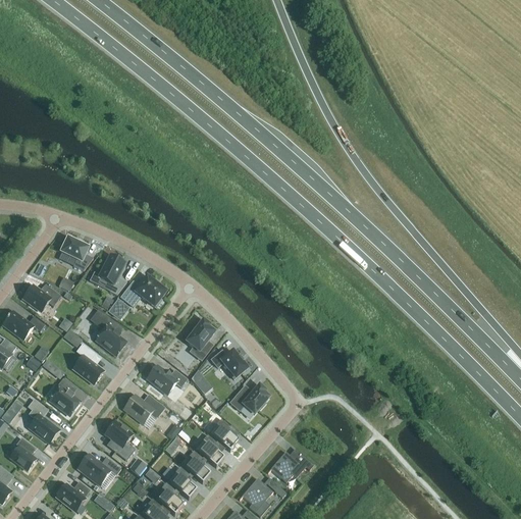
[(66,238),(60,251),(75,259),(72,265),(83,270),(92,257),(84,254),(87,247),(66,238)]
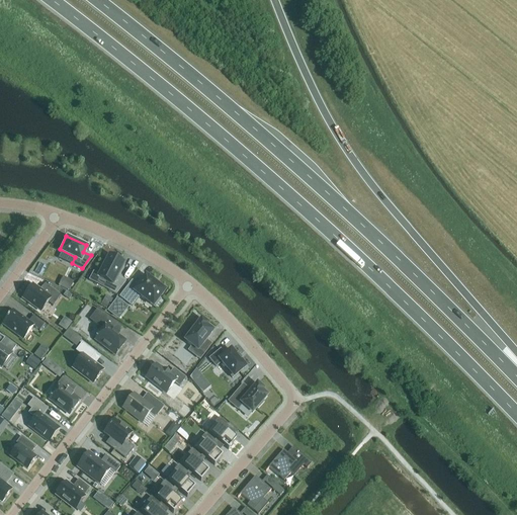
[(108,254),(97,275),(111,282),(108,288),(114,292),(124,278),(116,274),(122,261),(108,254)]
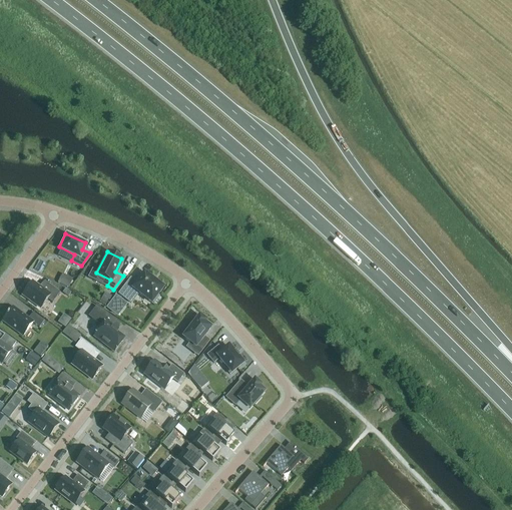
[(129,277),(118,292),(130,301),(137,291),(150,301),(151,300),(153,301),(157,295),(156,294),(162,286),(143,272),(135,281),(129,277)]
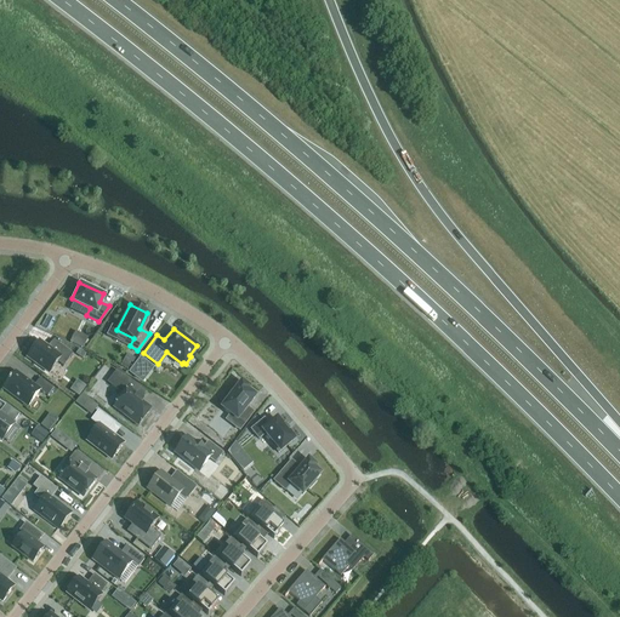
[(86,335),(80,332),(75,342),(81,346),(86,335)]
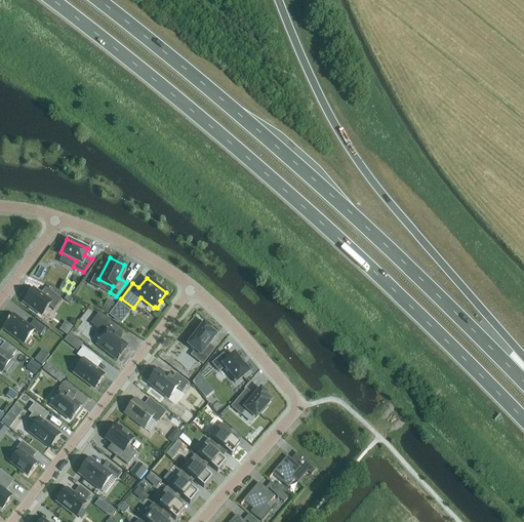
[(32,285),(22,299),(41,313),(47,304),(52,308),(59,297),(44,285),(39,291),(32,285)]
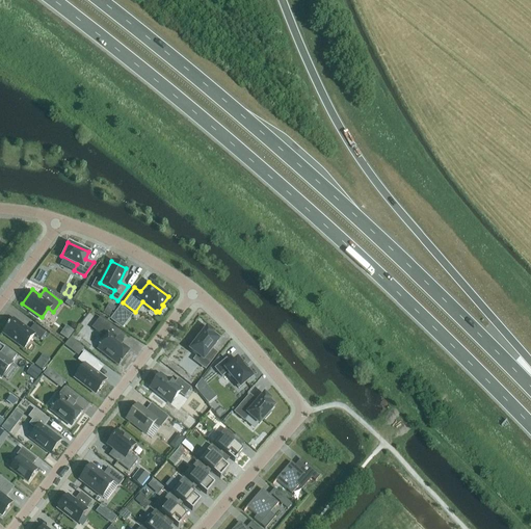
[(67,296),(63,300),(70,306),(73,300),(67,296)]
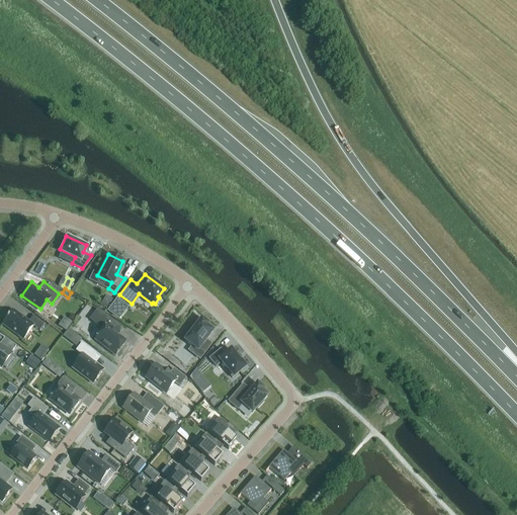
[(117,294),(107,308),(117,315),(127,303),(117,294)]
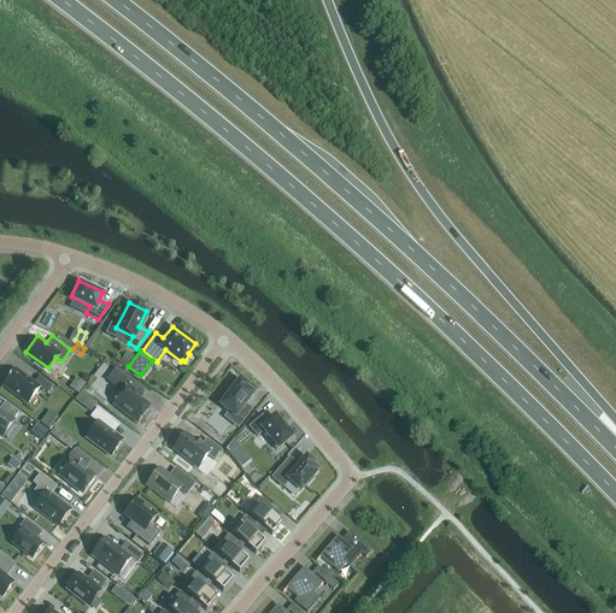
[(115,365),(106,377),(117,387),(118,387),(121,389),(121,390),(112,401),(121,407),(119,408),(127,414),(128,413),(136,419),(147,405),(139,399),(140,396),(139,395),(134,392),(140,384),(123,371),(115,365)]
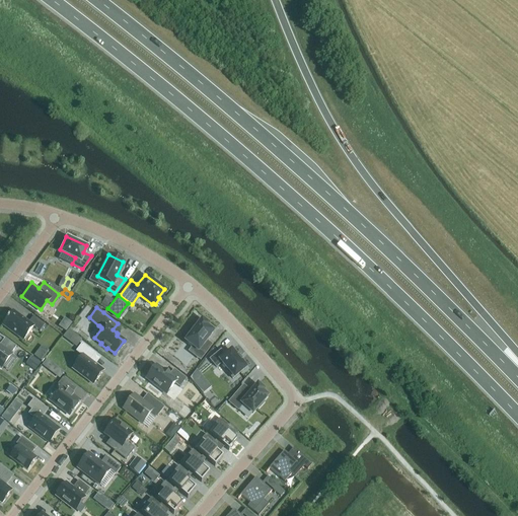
[(6,317),(2,322),(22,338),(31,324),(39,329),(44,322),(32,313),(27,320),(12,308),(7,315),(6,315),(5,317),(6,317)]
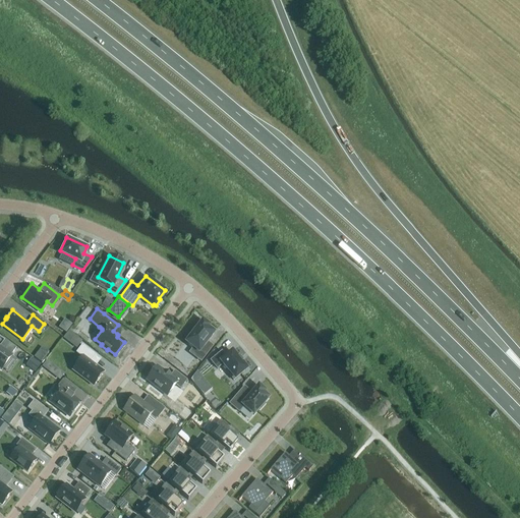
[(189,334),(185,340),(191,345),(197,350),(193,354),(199,359),(209,347),(204,343),(207,340),(209,338),(208,337),(213,331),(207,326),(208,324),(201,319),(195,327),(193,326),(187,333),(189,334)]
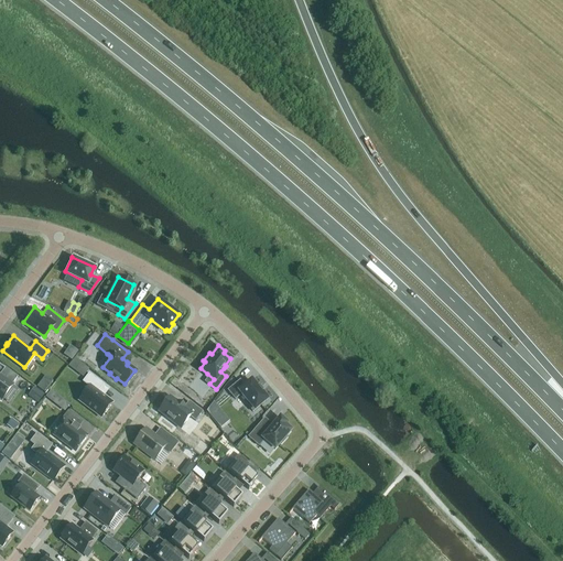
[(73,356),(67,364),(74,369),(80,362),(73,356)]
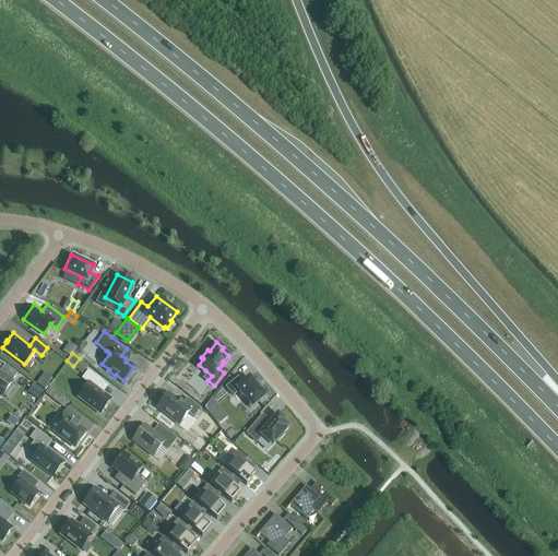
[(0,393),(1,394),(12,380),(10,378),(16,370),(4,362),(0,367),(0,393)]
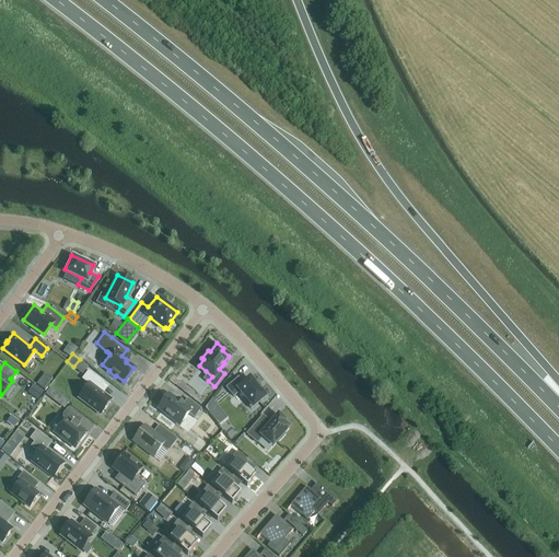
[(88,382),(78,395),(100,412),(111,398),(96,387),(103,380),(88,368),(81,376),(88,382)]
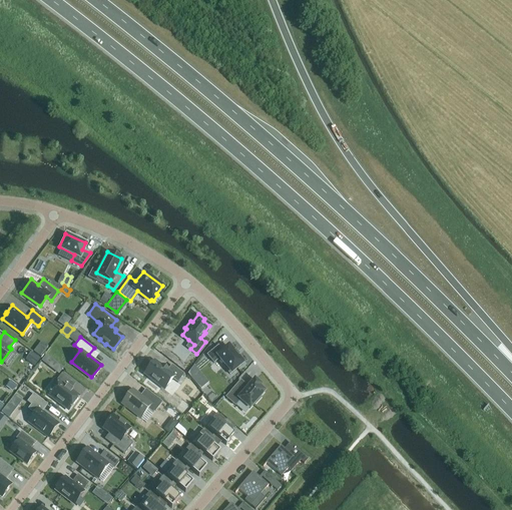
[(40,339),(33,349),(39,354),(47,344),(40,339)]
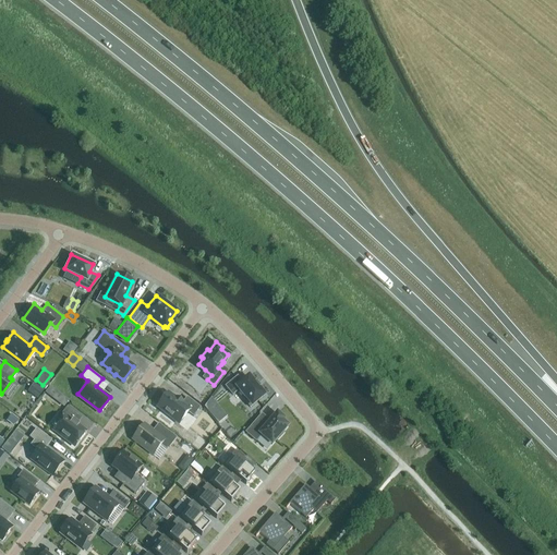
[(237,374),(225,384),(231,393),(238,387),(244,396),(242,397),(249,405),(263,393),(257,386),(258,385),(255,381),(253,382),(247,374),(241,379),(237,374)]
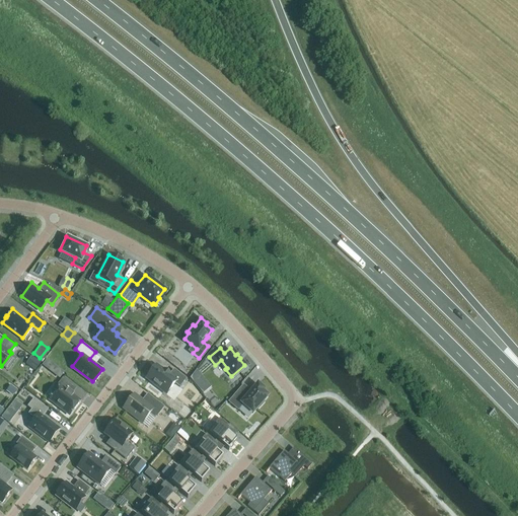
[(30,354),(25,362),(34,368),(40,361),(30,354)]
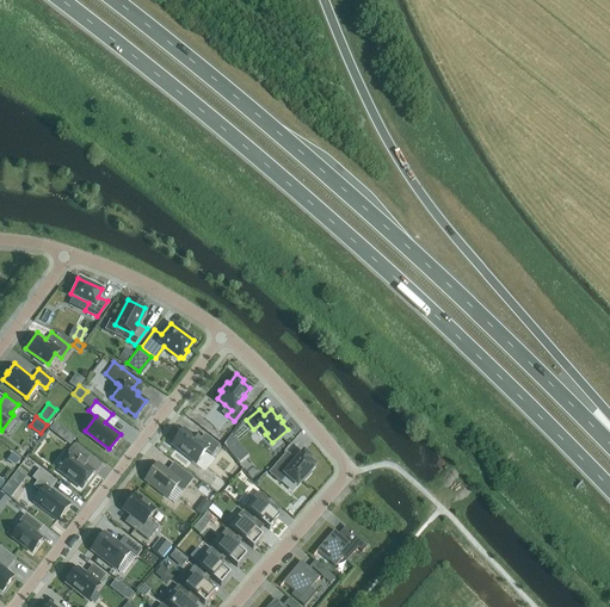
[(174,439),(172,441),(195,460),(204,448),(210,453),(217,444),(203,432),(199,438),(192,433),(191,434),(183,427),(180,431),(173,439),(174,439)]
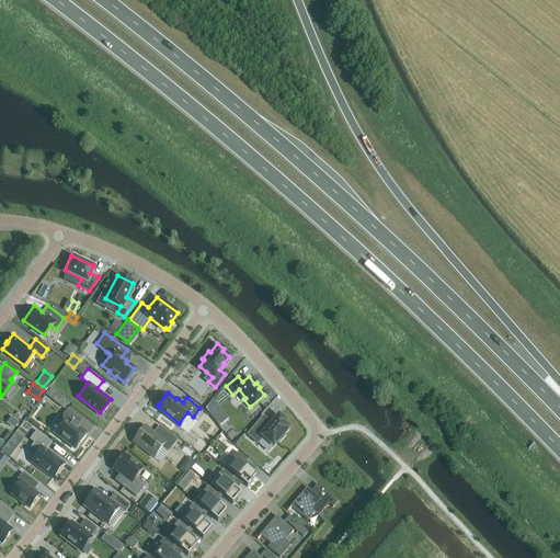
[(58,394),(54,399),(63,406),(67,400),(58,394)]
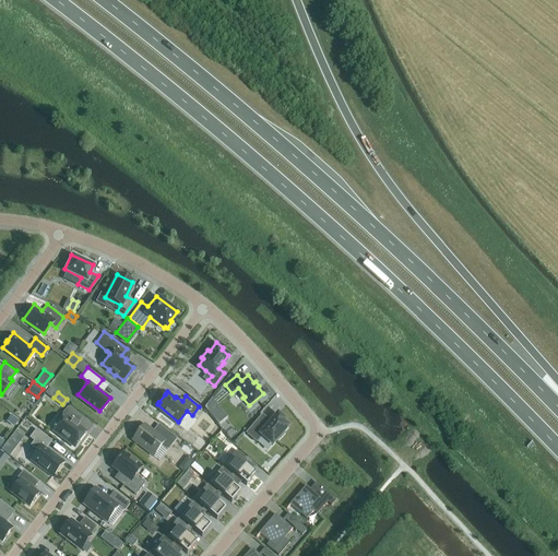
[(226,415),(211,397),(203,405),(217,422),(226,415)]
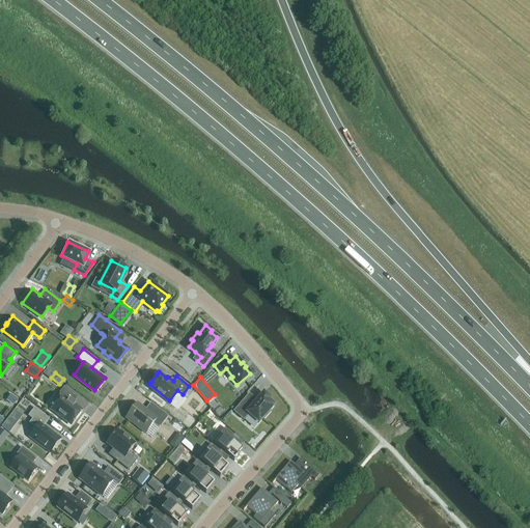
[(60,392),(50,407),(71,422),(81,408),(66,396),(72,390),(63,384),(58,391),(60,392)]
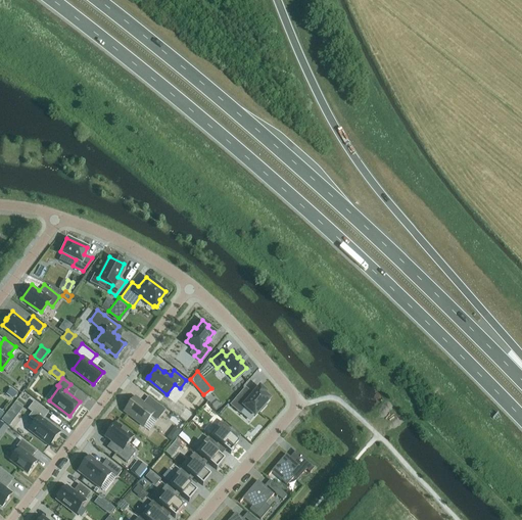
[(244,386),(230,403),(239,411),(243,406),(253,414),(259,408),(259,409),(266,403),(265,402),(269,397),(263,392),(265,390),(258,385),(251,393),(249,391),(249,390),(244,386)]
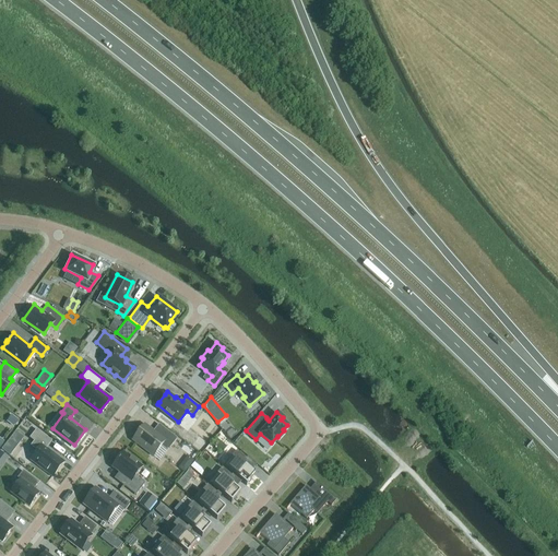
[(11,413),(4,421),(12,427),(19,418),(11,413)]
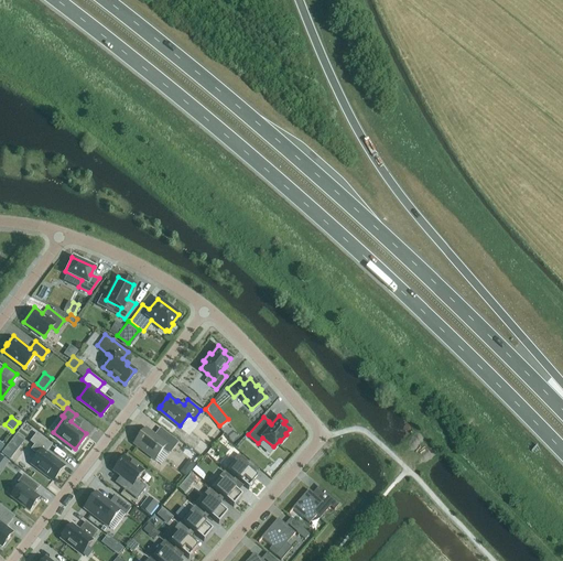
[(25,420),(19,428),(25,432),(31,424),(25,420)]
